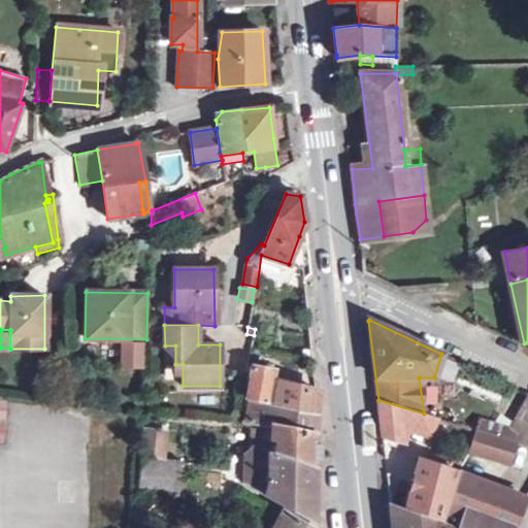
[(252,366),(245,399),(246,400),(316,413),(318,392),(316,391),(271,382),(273,370),(252,366)]
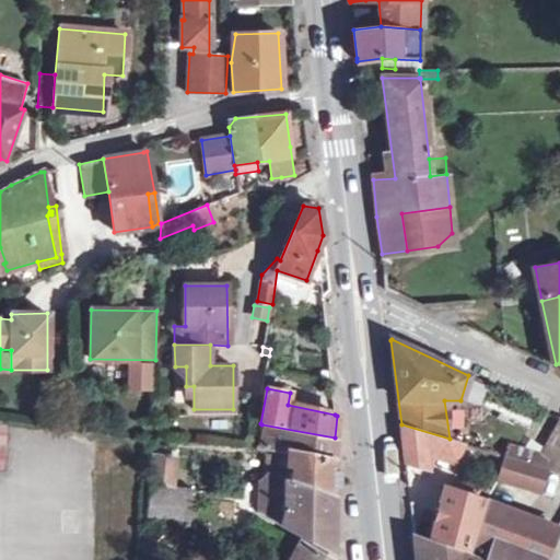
[(559,420),(535,466),(548,470),(559,474),(559,420)]
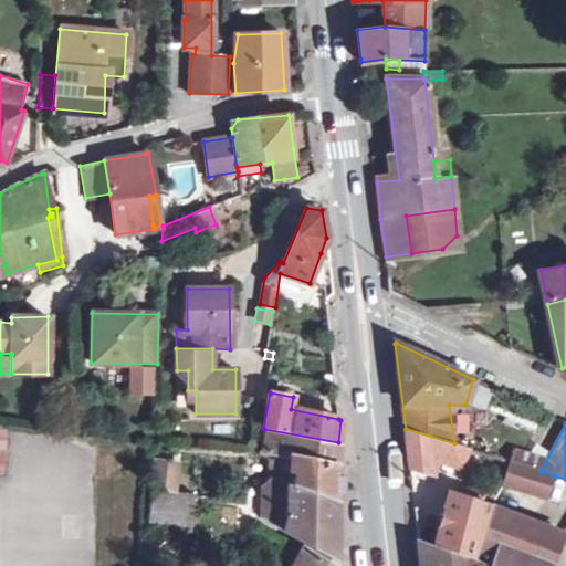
[(0,473),(9,473),(7,429),(0,429),(0,473)]
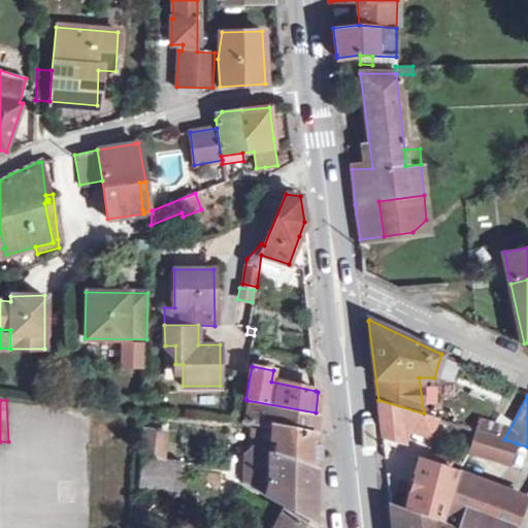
[(242,421),(241,424),(253,425),(251,447),(312,467),(315,435),(316,413),(246,400),(243,421),(242,421)]
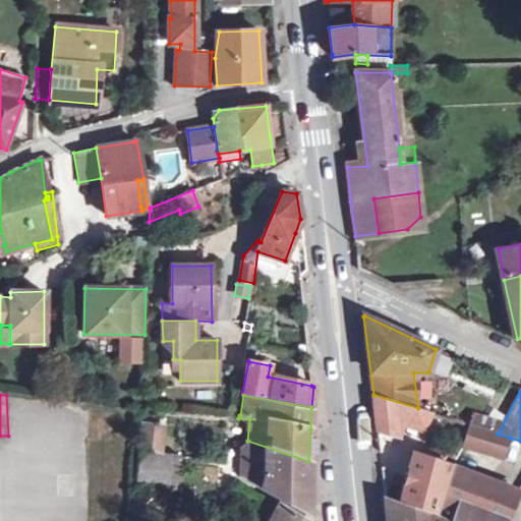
[(418,408),(373,395),(377,430),(399,436),(396,417),(410,417),(410,424),(426,429),(431,413),(418,408)]
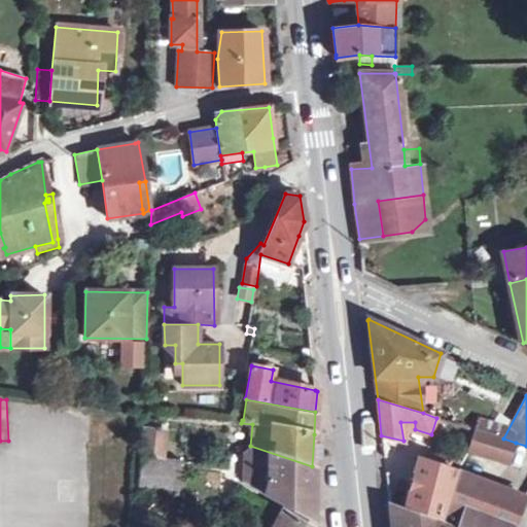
[(145,420),(144,428),(162,430),(163,421),(145,420)]
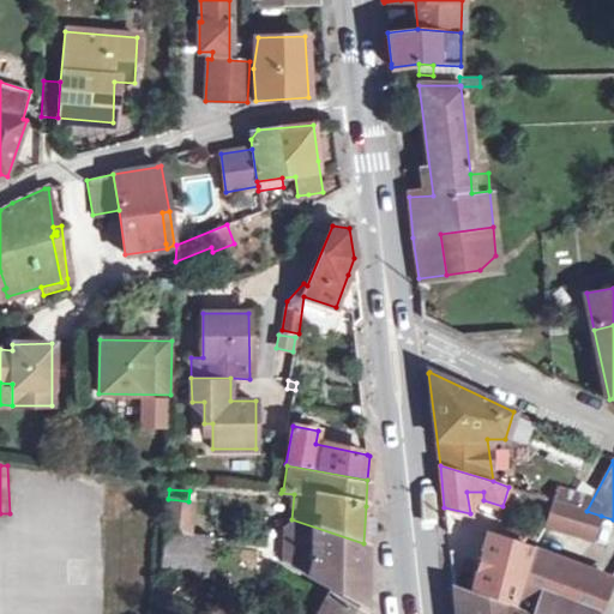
[(168,499),(164,531),(190,534),(193,501),(188,501),(168,499)]
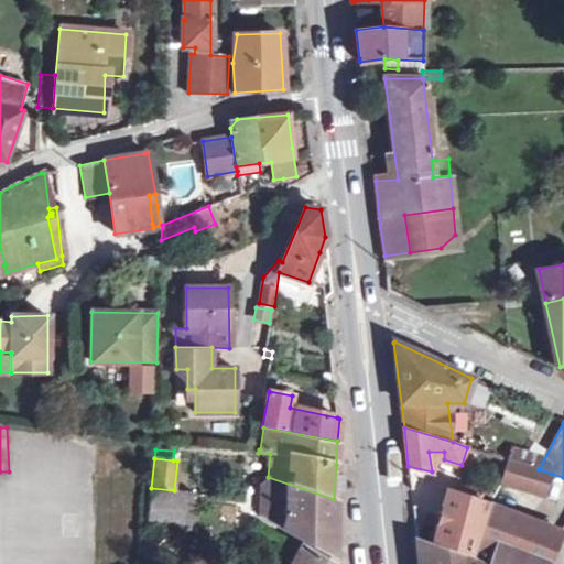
[(507,459),(500,480),(538,492),(544,480),(550,483),(552,474),(539,469),(507,459)]
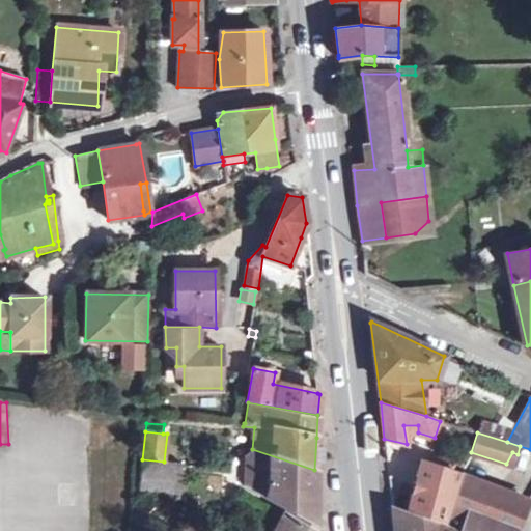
[(248,450),(246,487),(315,524),(315,514),(315,471),(314,470),(252,449),(248,450)]
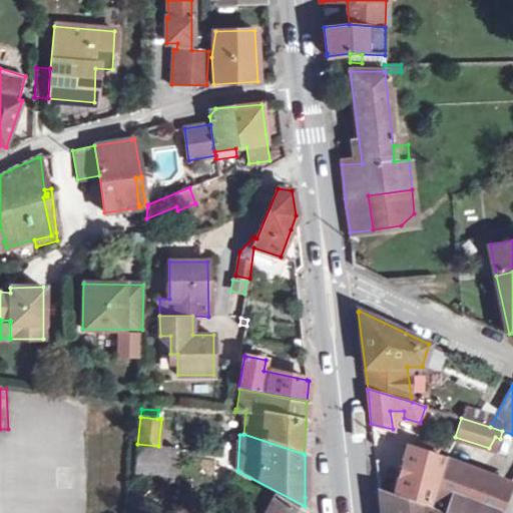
[(137,444),(134,474),(162,477),(162,481),(171,483),(174,448),(158,446),(137,444)]
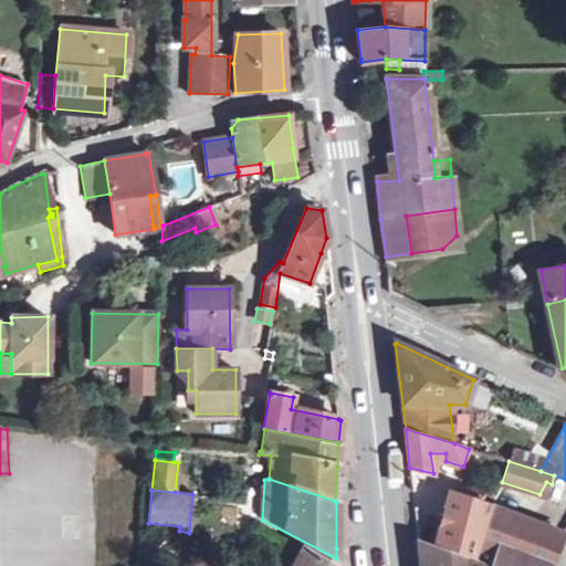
[(470,491),(468,498),(481,503),(483,495),(470,491)]
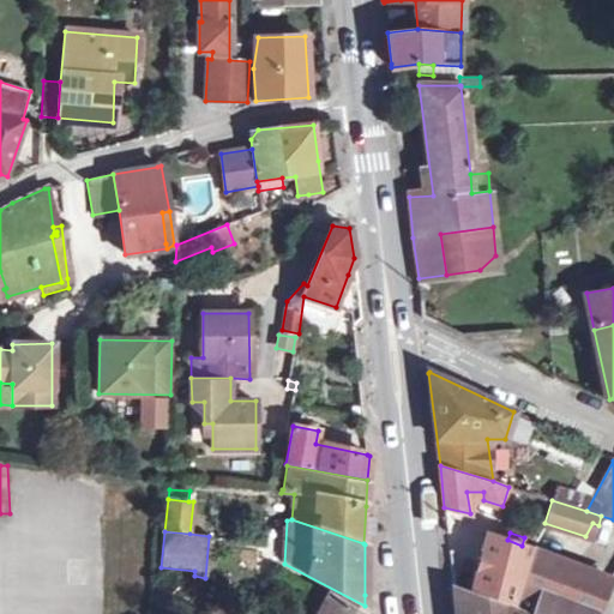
[(488,534),(474,590),(512,603),(529,548),(522,546),(507,540),(488,534)]
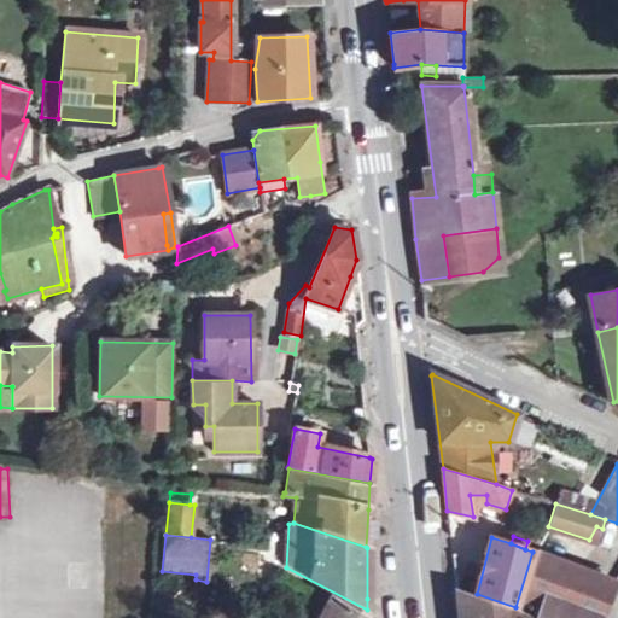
[(532,552),(516,607),(514,612),(530,617),(599,617),(600,617),(612,590),(616,583),(588,573),(581,595),(563,589),(559,587),(563,572),(565,565),(532,552)]
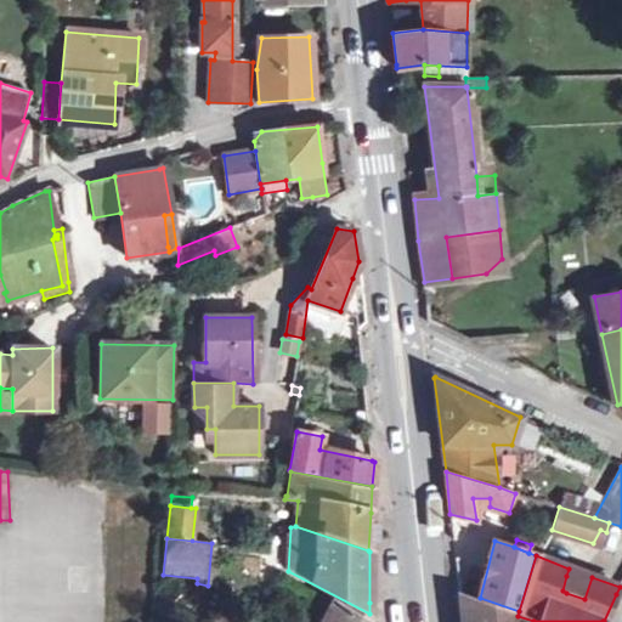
[(533,621),(518,616),(461,595),(462,621),(533,621)]
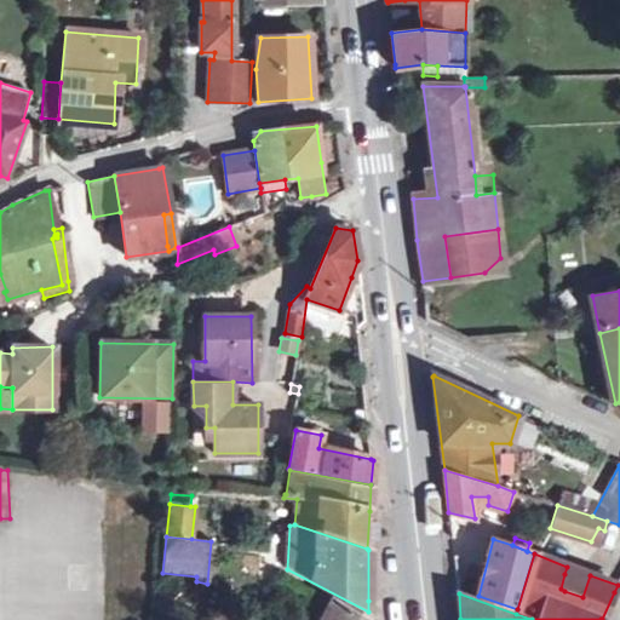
[(363,619),(331,601),(320,619),(363,619)]
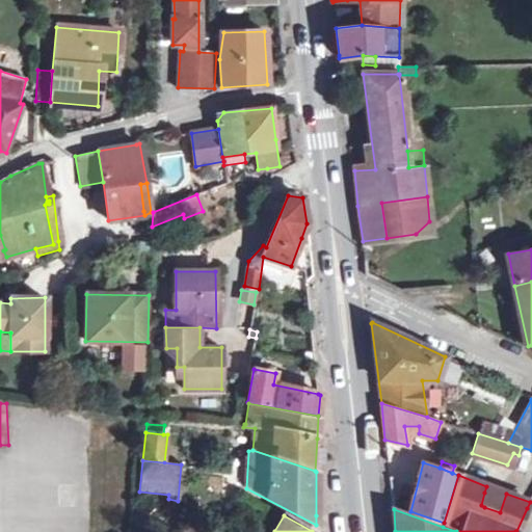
[(214,517),(213,529),(229,530),(230,520),(214,517)]
